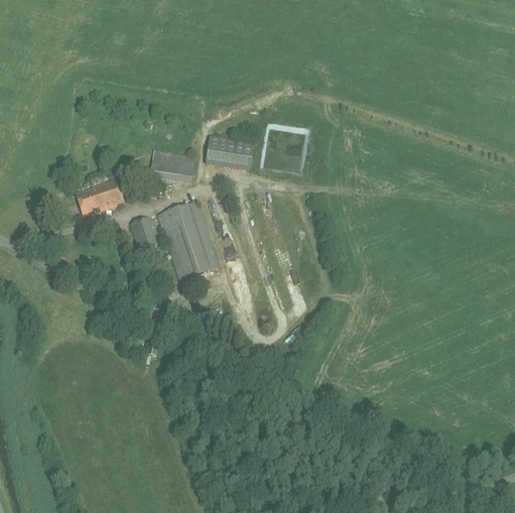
[(248,169),(252,142),(209,135),(205,162),(248,169)]
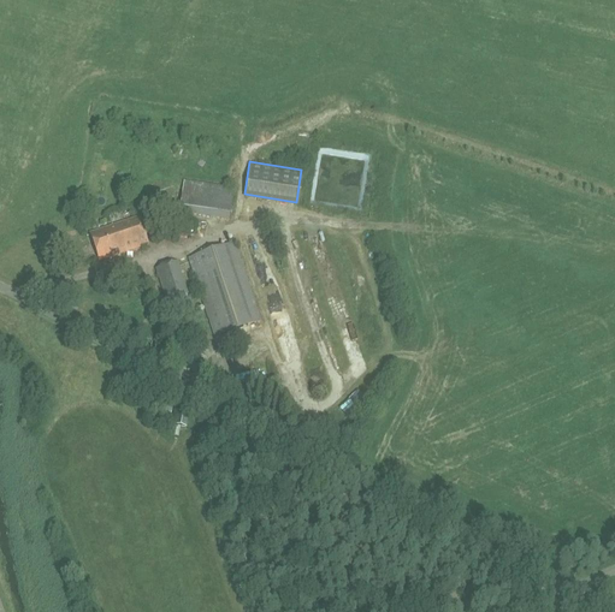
[(99,257),(147,242),(137,214),(89,230),(99,257)]
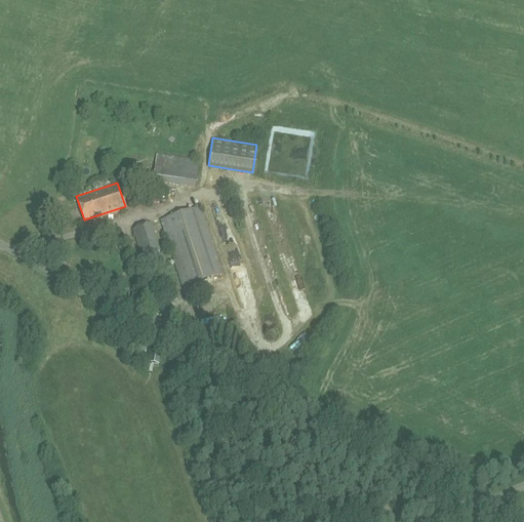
[(157,200),(159,188),(143,185),(140,198),(157,200)]
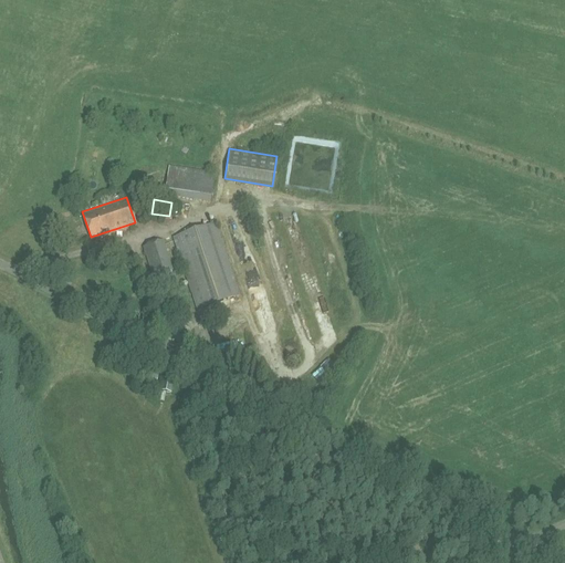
[(196,306),(239,292),(215,220),(173,235),(196,306)]
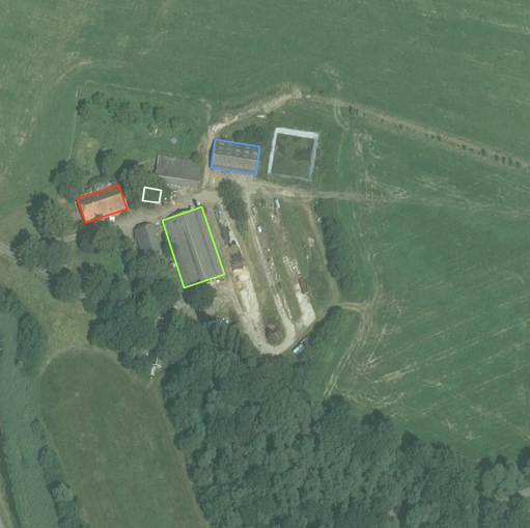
[(143,257),(161,251),(152,223),(134,229),(143,257)]
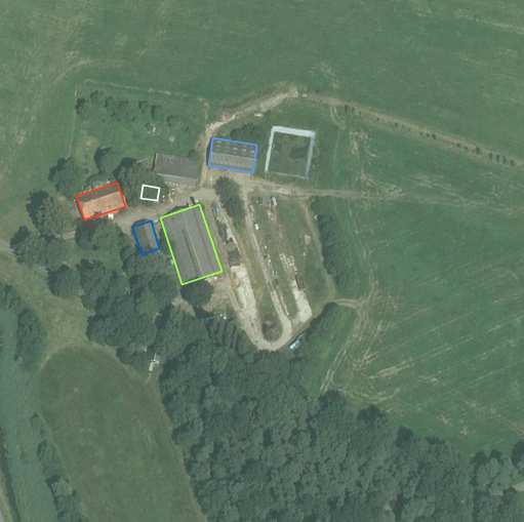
[(110,241),(107,242),(109,247),(112,246),(113,246),(119,244),(115,234),(108,237),(110,241)]
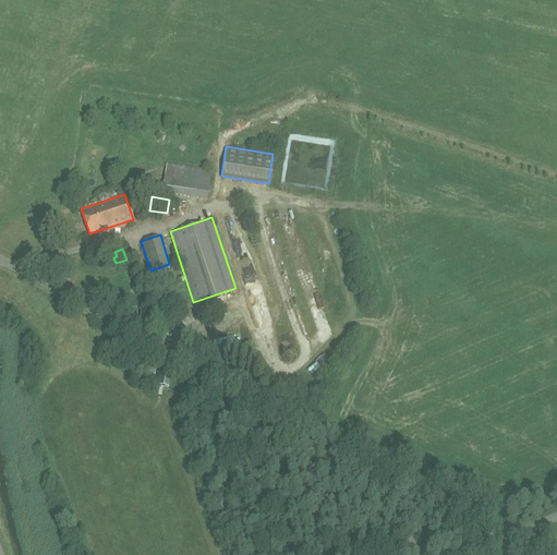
[(259,302),(267,300),(262,286),(254,288),(259,302)]
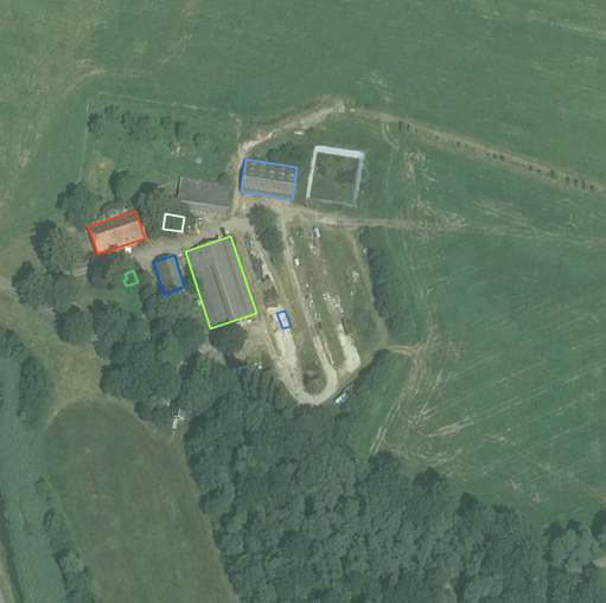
[(127,332),(131,326),(123,322),(120,329),(127,332)]
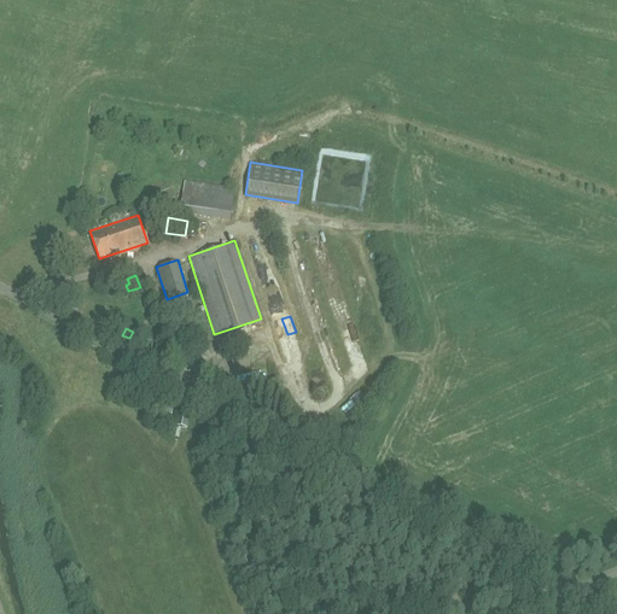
[(169,414),(172,401),(164,399),(161,411),(169,414)]
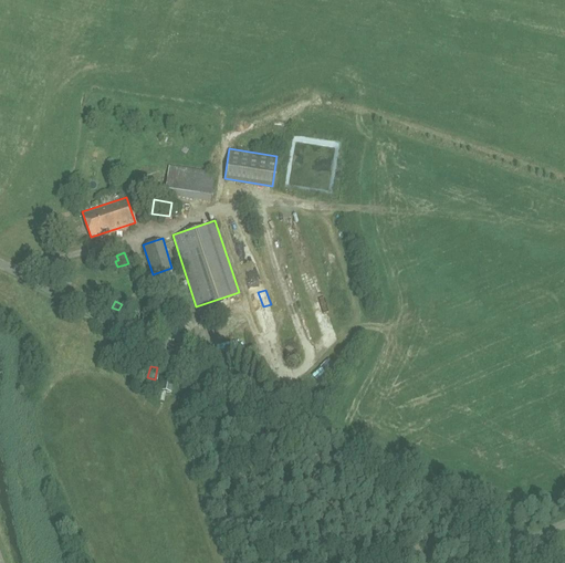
[(170,389),(174,369),(160,366),(156,387),(170,389)]
